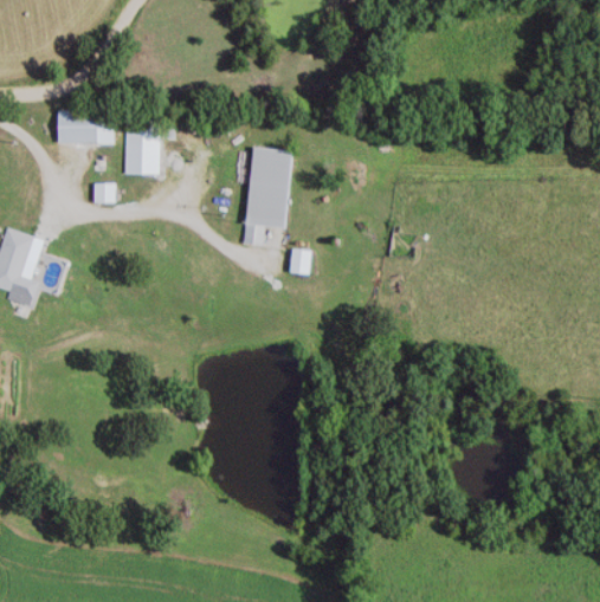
[(117,110),(57,110),(57,144),(117,144),(117,110)]
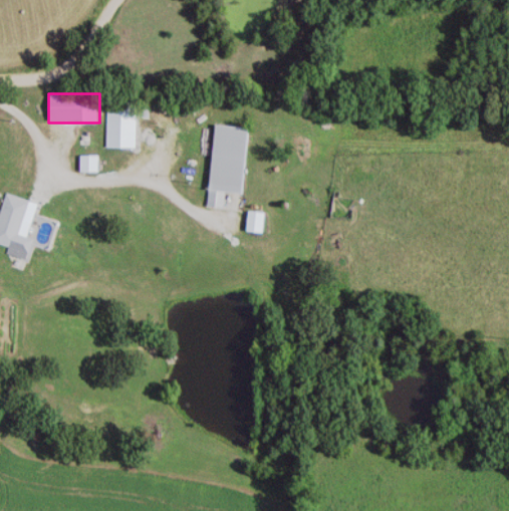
[(105,148),(137,148),(137,104),(105,104),(105,148)]
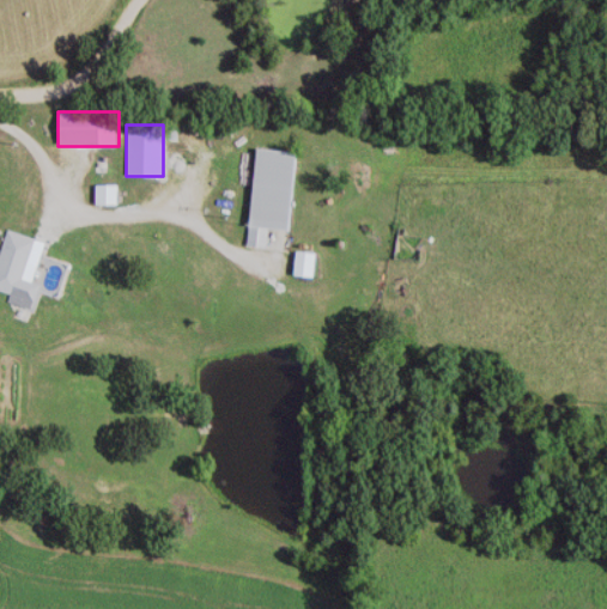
[(302,152),(255,148),(248,247),(266,248),(268,230),(296,231),(302,152)]
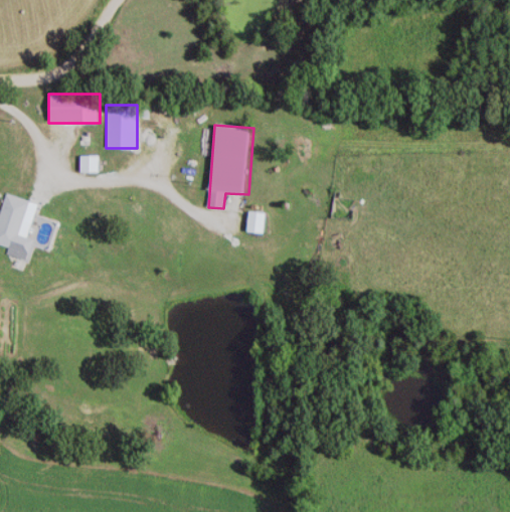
[(80,171),(99,171),(99,158),(80,158),(80,171)]
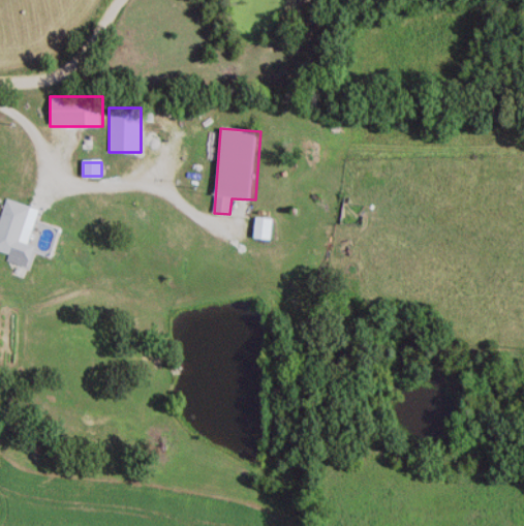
[(0,253),(11,256),(10,261),(30,267),(35,246),(29,245),(33,226),(26,224),(31,207),(2,199),(0,208),(0,253)]
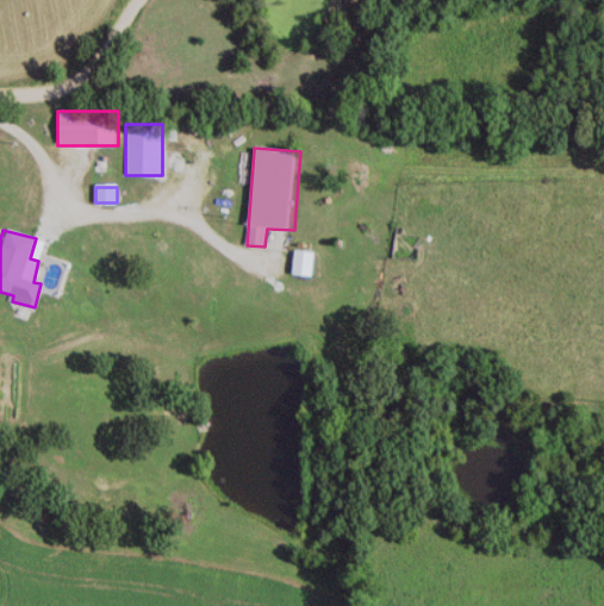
[(316,250),(294,250),(294,275),(315,275),(316,250)]
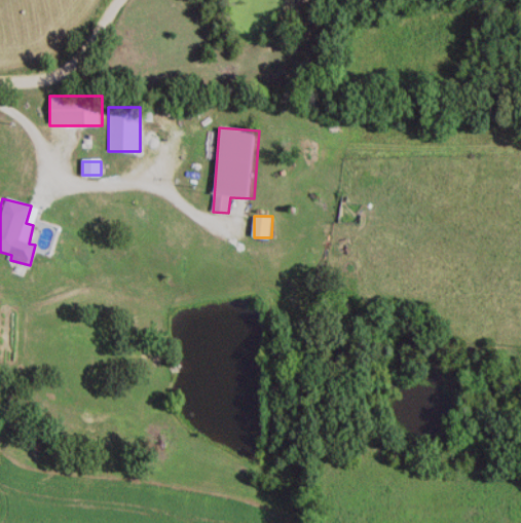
All buildings are outlined.
